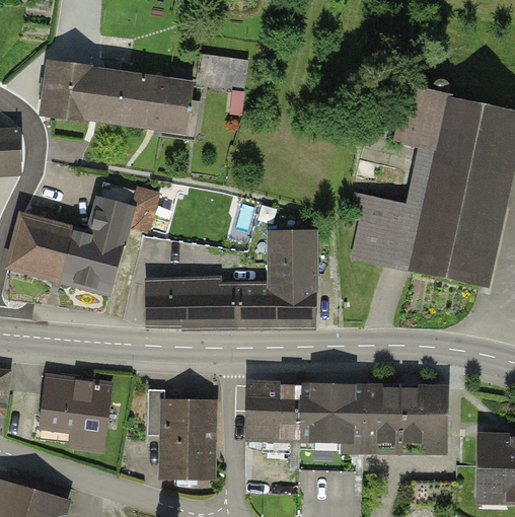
[(253,60),(208,54),(204,86),(249,92),(253,60)]
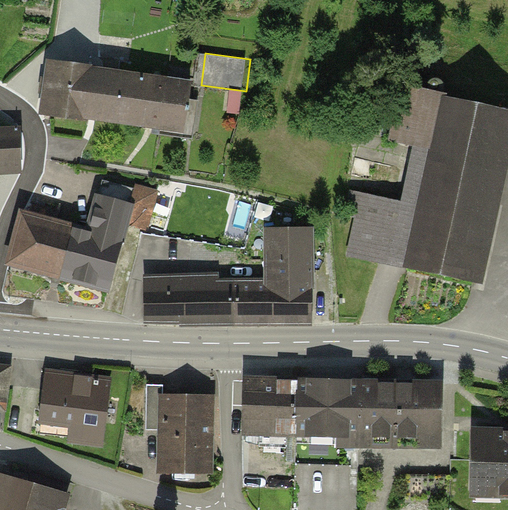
[(164,132),(186,135),(188,124),(198,125),(201,100),(191,98),(193,84),(55,64),(49,109),(165,126),(164,132)]
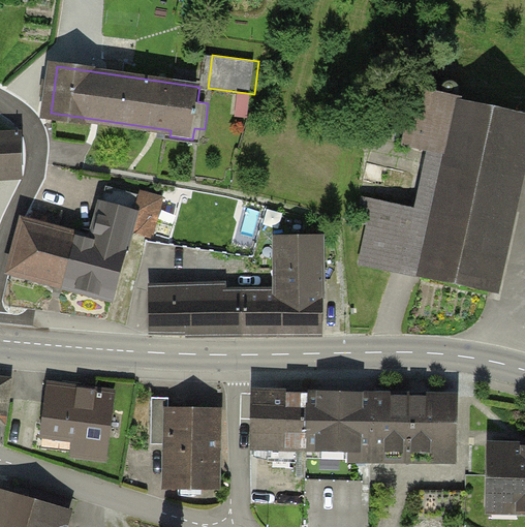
[(524,106),(409,81),(395,143),(422,149),(407,213),(375,206),(360,272),(496,303),(524,177),(524,106)]
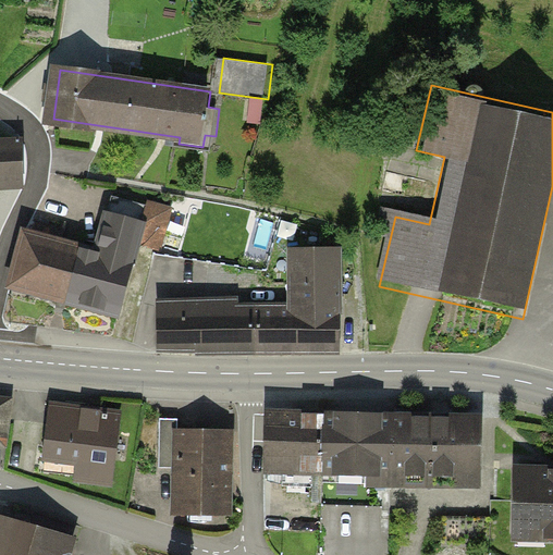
[(21,138),(0,139),(0,185),(24,184),(21,138)]
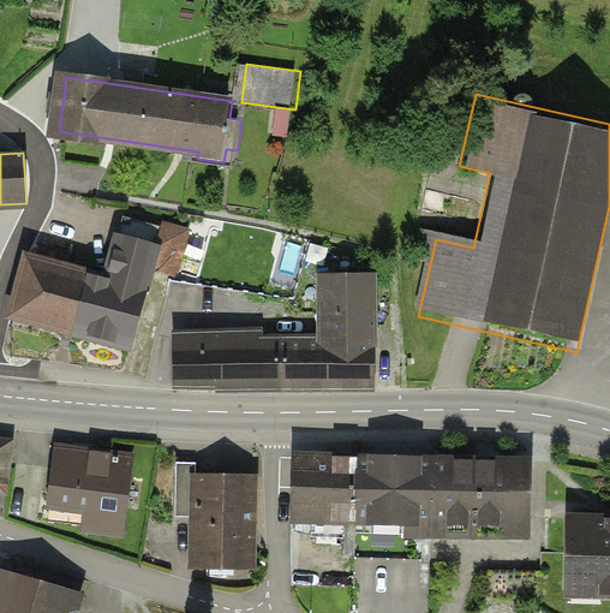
[(41,259),(33,256),(17,314),(137,346),(159,266),(190,274),(195,259),(185,255),(192,230),(130,212),(112,279),(67,266),(71,253),(45,244),(41,259)]
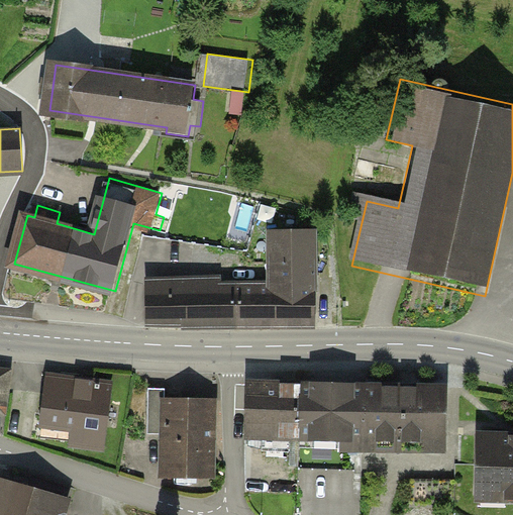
[(263,282),(145,279),(144,325),(314,329),(316,230),(264,229),(263,282)]
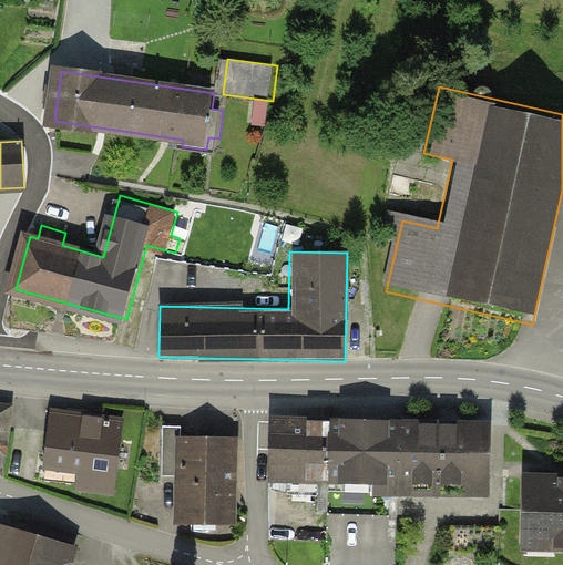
[(17,407),(0,404),(0,454),(11,456),(17,407)]
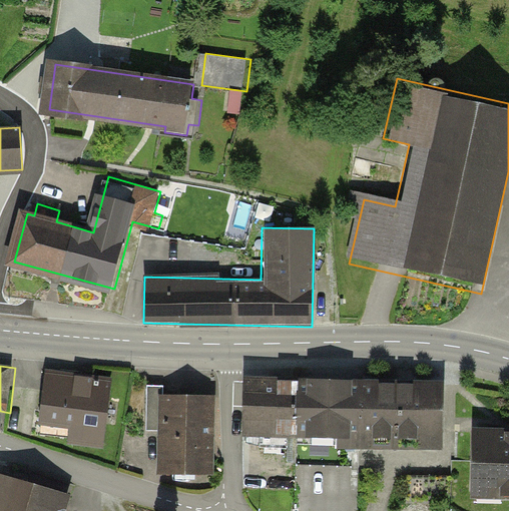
[(105,446),(115,376),(47,366),(36,436),(105,446)]
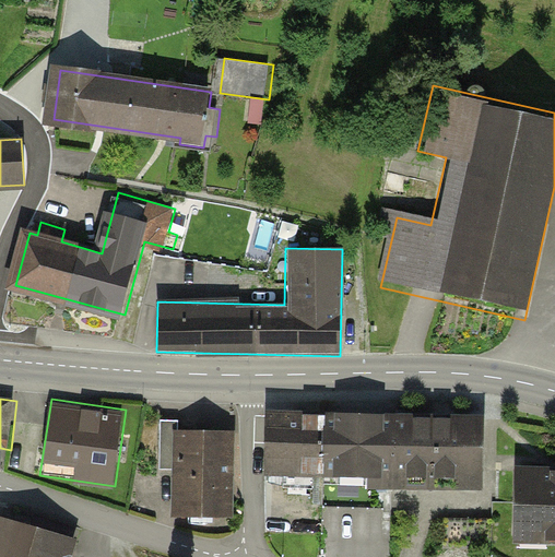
[(275,413),(274,472),(374,474),(374,485),(483,487),(485,418),(275,413)]
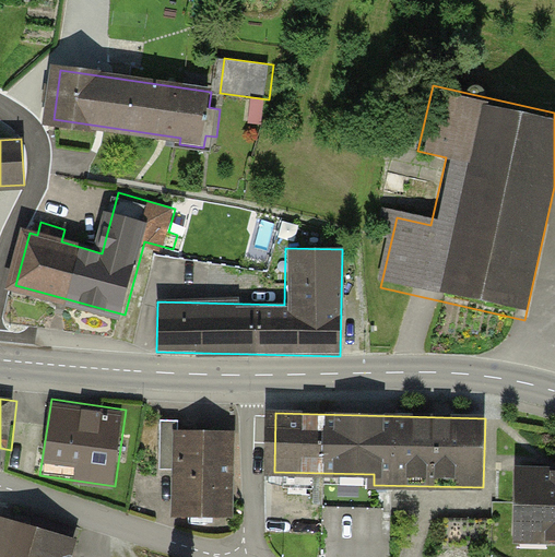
[(233,518),(236,433),(173,431),(170,516),(233,518)]
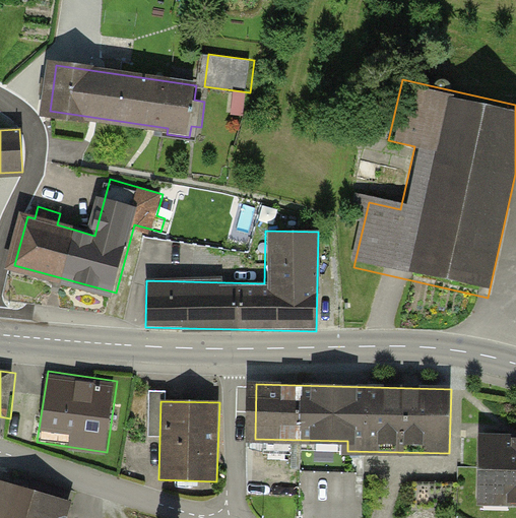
[(515,439),(476,437),(473,502),(515,505),(515,439)]
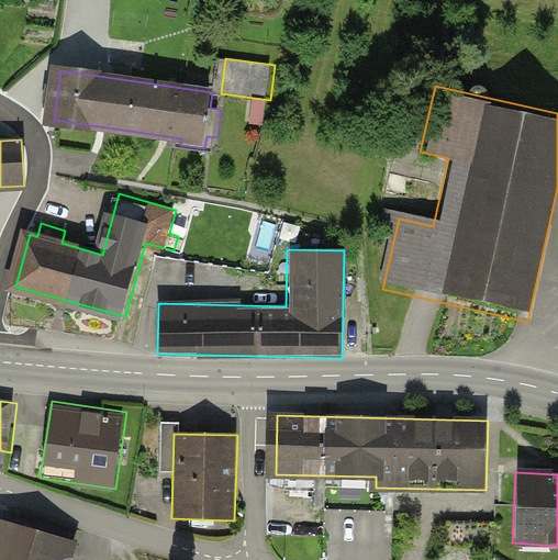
[(74,559),(78,547),(0,524),(0,559),(74,559)]
